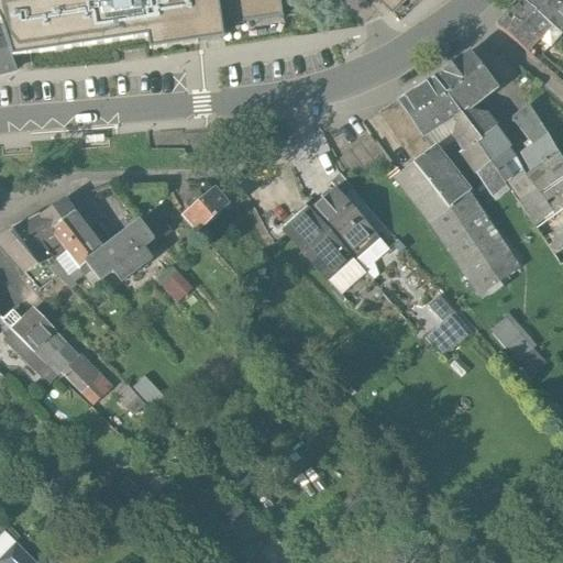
[(0,0),(0,25),(3,33),(12,57),(146,39),(148,52),(211,41),(285,31),(280,0),(0,0)]
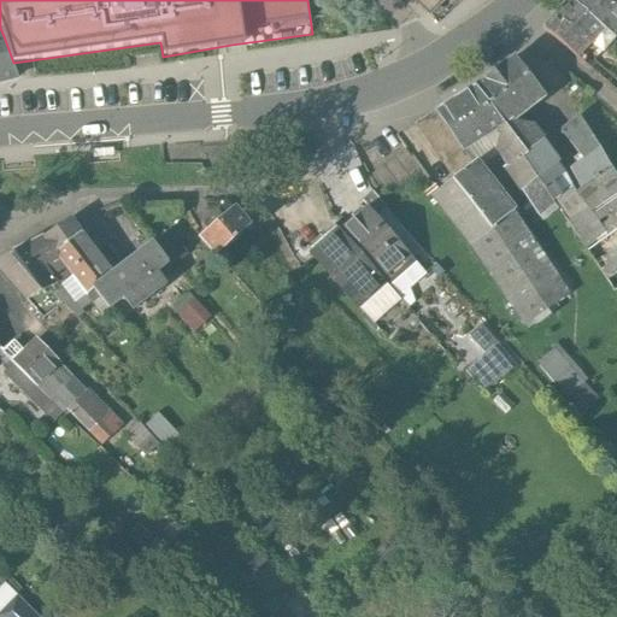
[(463,0),(410,0),(436,24),(463,0)]
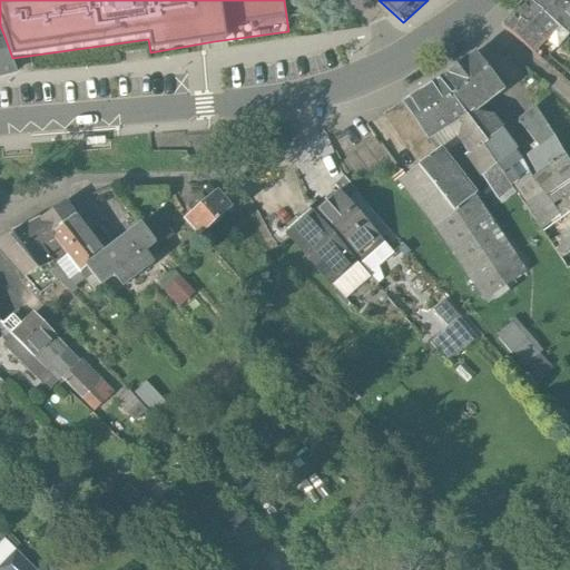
[(569,35),(566,31),(531,0),(528,0),(503,27),(531,52),(546,38),(556,47),(548,56),(569,75),(569,35)]
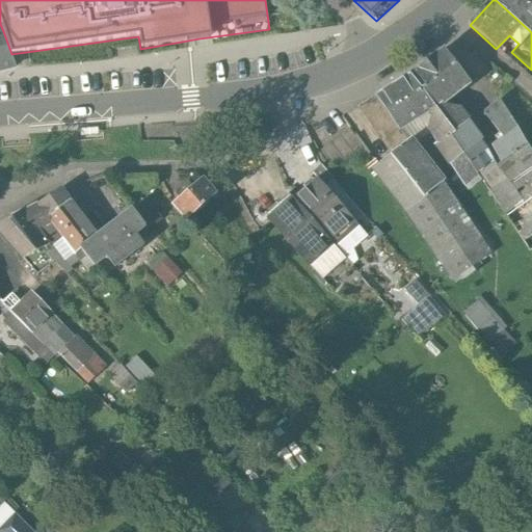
[(531,24),(531,0),(496,0),(528,29),(531,24)]
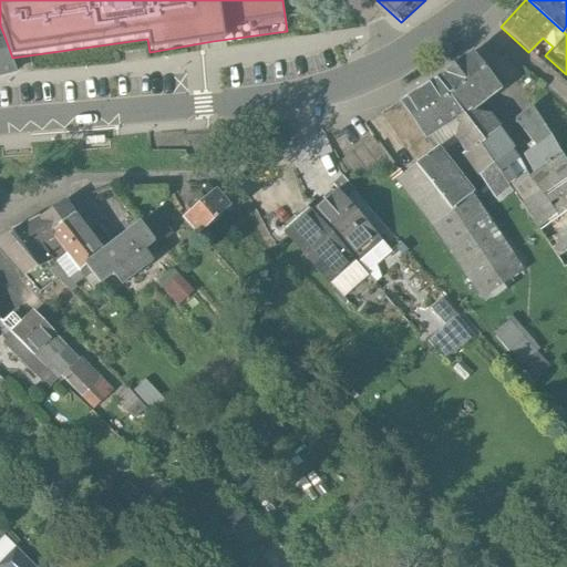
[(12,58),(3,33),(0,33),(0,76),(18,75),(12,58)]
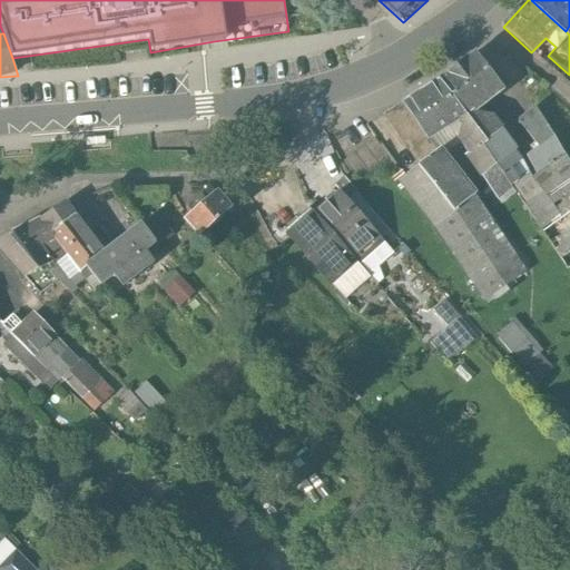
[(501,88),(473,52),(438,80),(485,141),(501,129),(492,117),(477,115),(473,110),(501,88)]
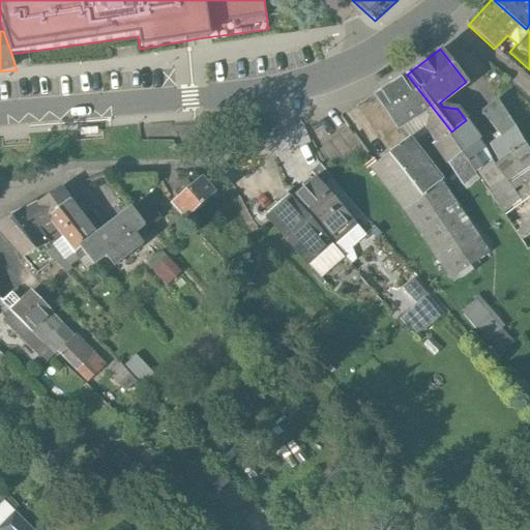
[(407,75),(372,95),(395,129),(424,112),(429,116),(427,128),(437,143),(446,136),(451,131),(407,75)]
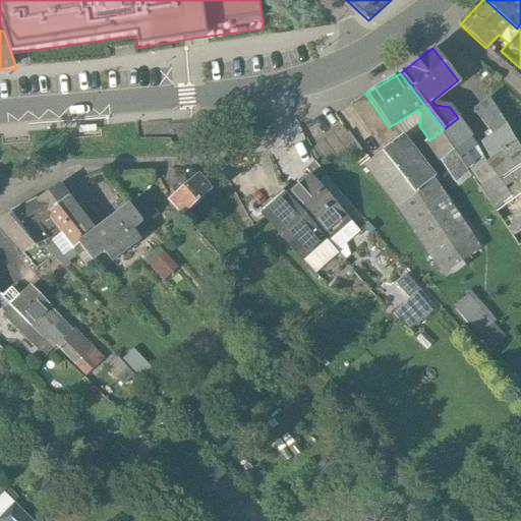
[(505,124),(488,99),(474,109),(490,132),(505,124)]
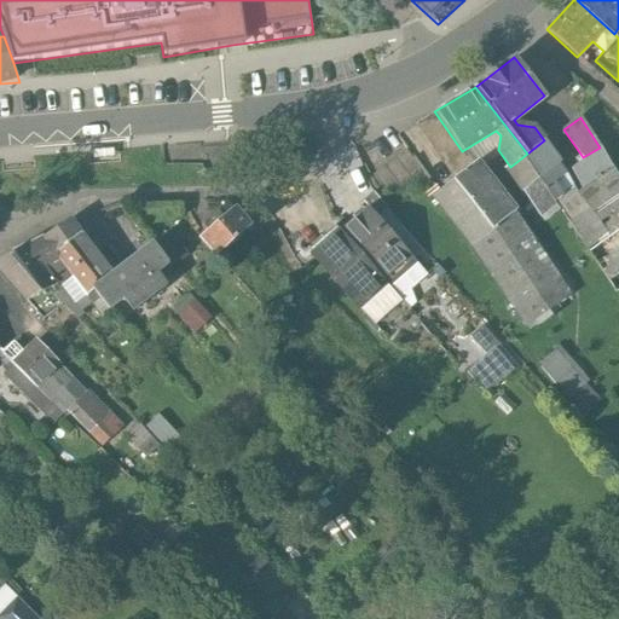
[(527,154),(521,158),(537,180),(560,162),(544,140),(527,154)]
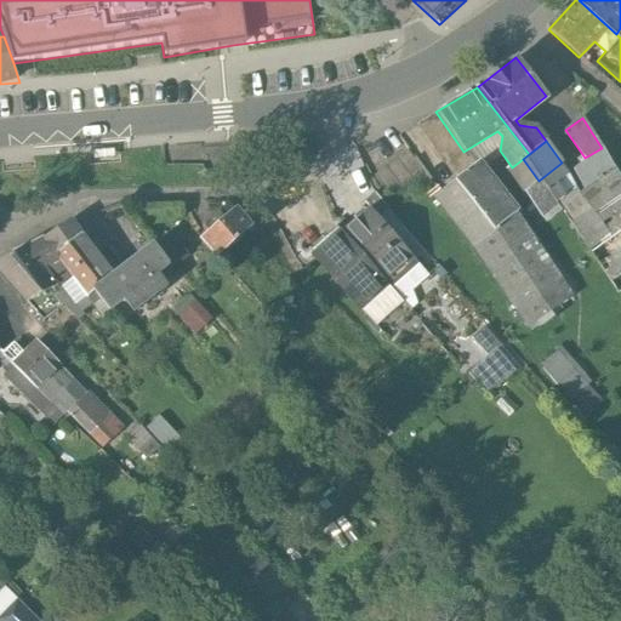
[(372,174),(391,195),(423,170),(405,147),(372,174)]
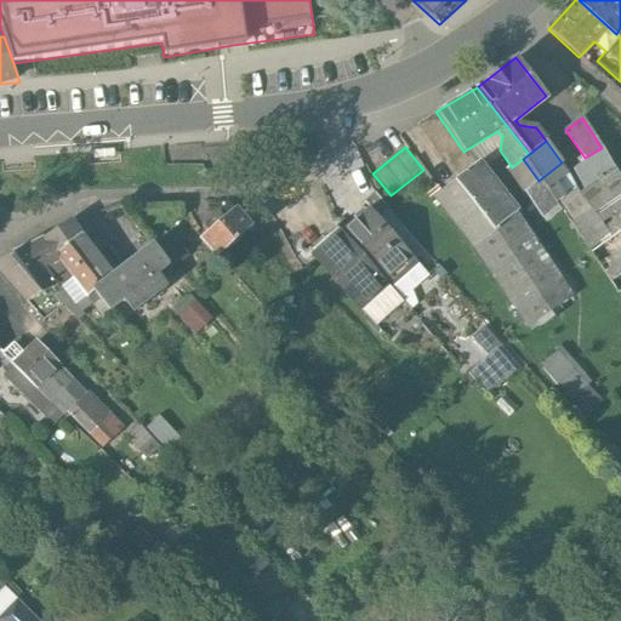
[(620,181),(602,148),(585,158),(571,169),(603,211),(608,208),(620,229),(620,181)]
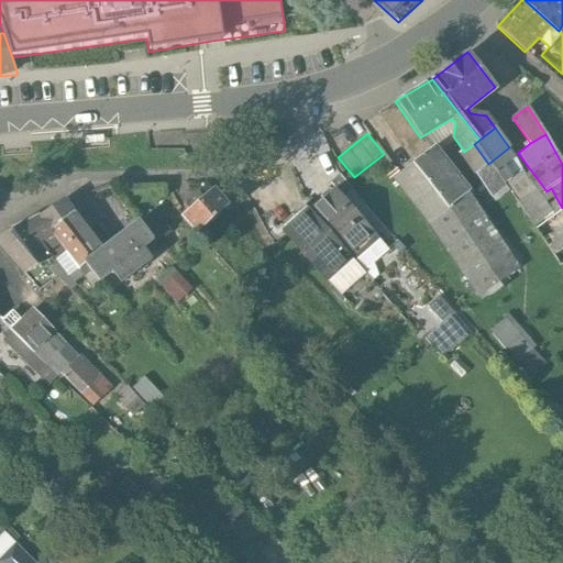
[(434,138),(388,169),(475,294),(521,262),(434,138)]
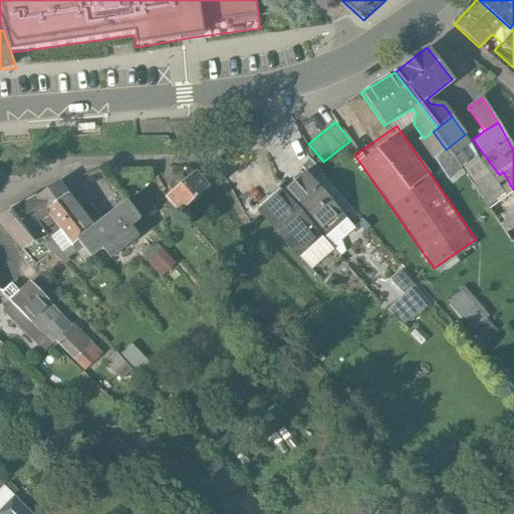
[(446,150),(433,132),(424,139),(421,142),(433,160),(430,169),(440,184),(459,169),(446,150)]
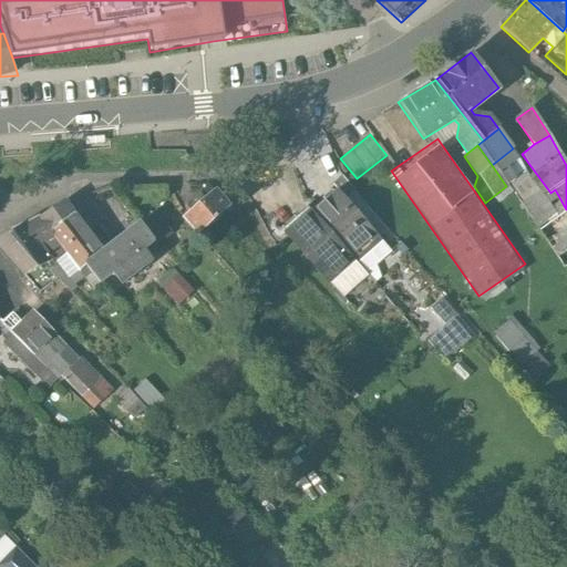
[(217,187),(185,214),(202,232),(232,203),(217,187)]
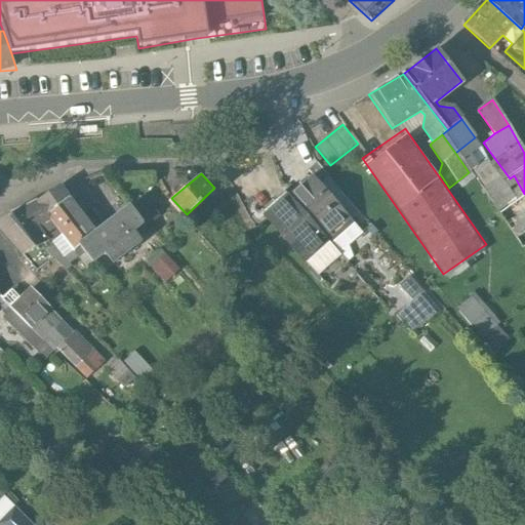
[(354,206),(326,174),(317,183),(345,214),(354,206)]
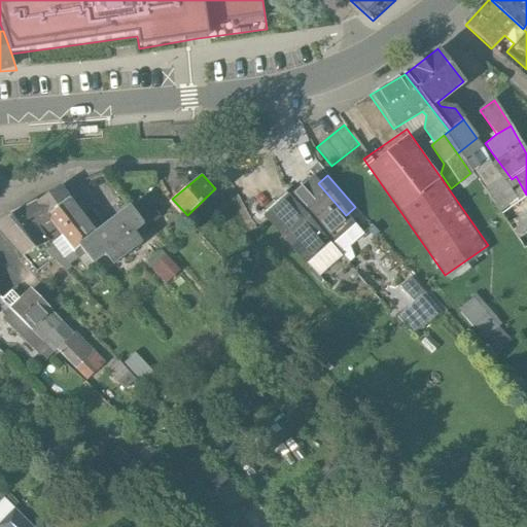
[(318,183),(314,178),(291,199),(328,242),(352,221),(346,215),(318,183)]
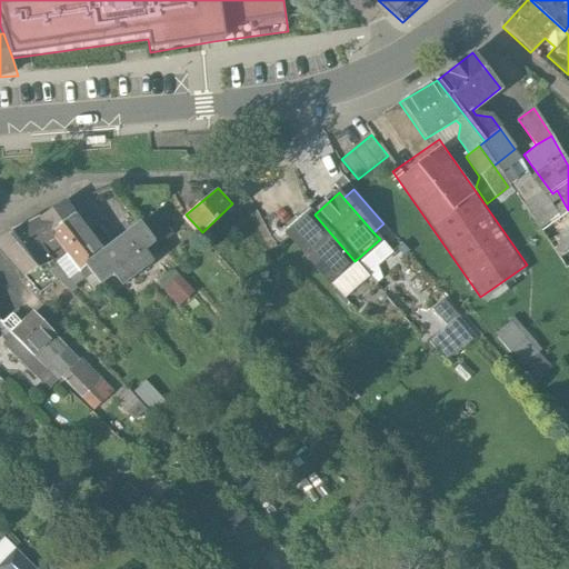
[(69,199),(28,226),(52,260),(65,252),(52,233),(80,216),(69,199)]
